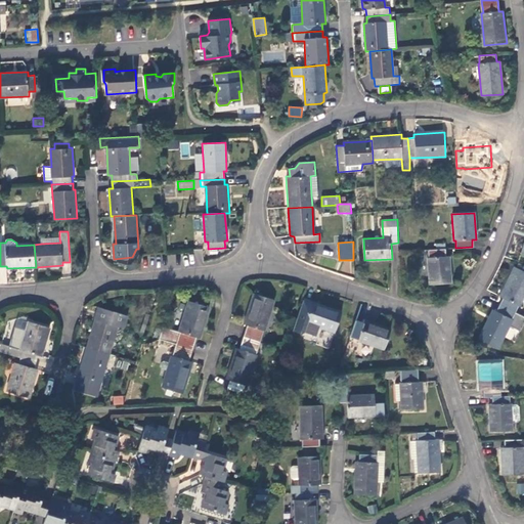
[(444,249),(428,250),(429,257),(427,257),(429,284),(451,282),(449,256),(445,256),(444,249)]
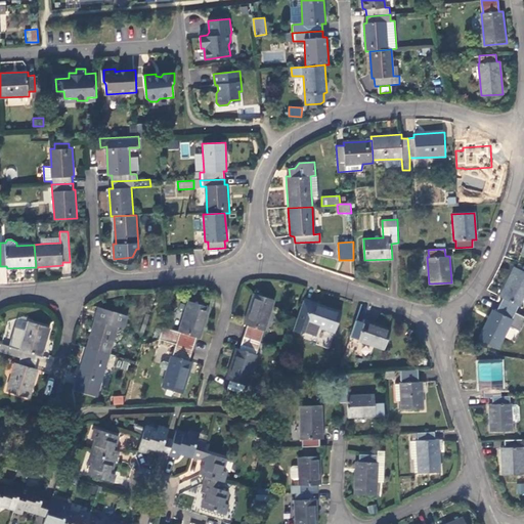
[(523,297),(523,271),(514,266),(499,297),(501,298),(495,310),(492,309),(478,338),(497,349),(510,325),(519,331),(523,320),(523,315),(515,311),(518,305),(520,307),(523,297)]
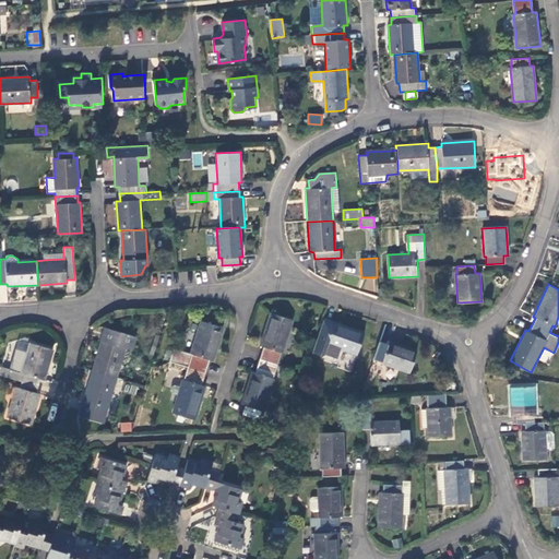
[(282,353),(293,320),(271,312),(260,346),(263,347),(256,372),(252,370),(241,404),(245,406),(242,414),(259,419),(262,411),(263,412),(275,378),(273,378),(281,353),(282,353)]
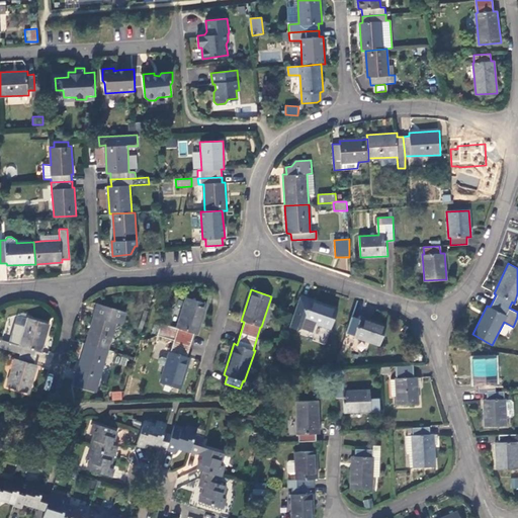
[(331,328),(338,308),(308,296),(306,300),(299,298),(290,327),(298,330),(301,328),(314,332),(317,323),(331,328)]
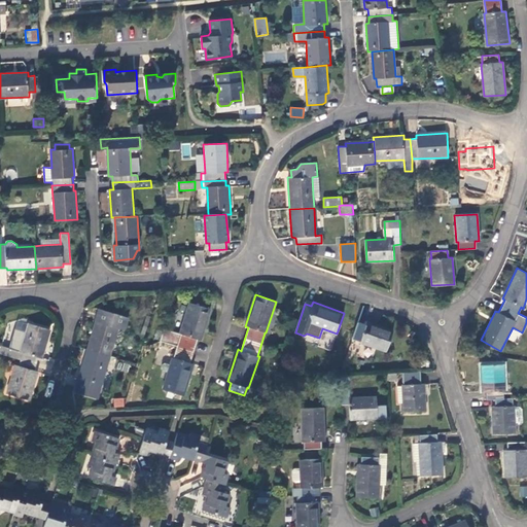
[(211,310),(189,303),(179,334),(165,328),(160,341),(177,347),(174,358),(172,357),(163,388),(183,395),(194,364),(190,363),(198,339),(201,341),(211,310)]
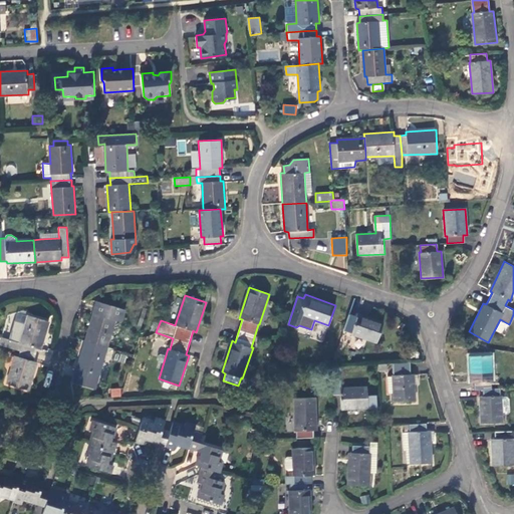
[(96,301),(85,340),(107,347),(115,320),(120,322),(124,309),(96,301)]
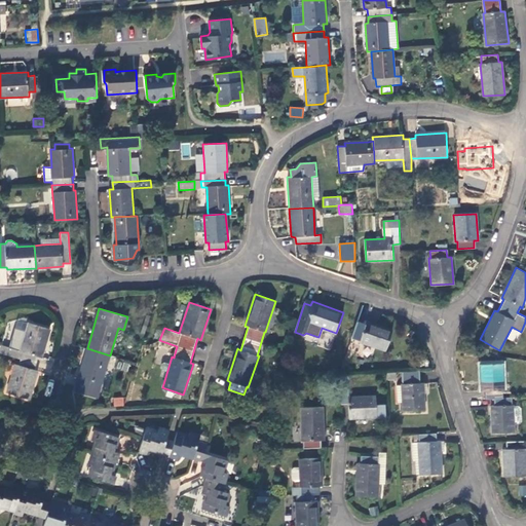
[(385,349),(392,330),(366,320),(364,324),(358,322),(351,338),(359,340),(359,341),(385,349)]
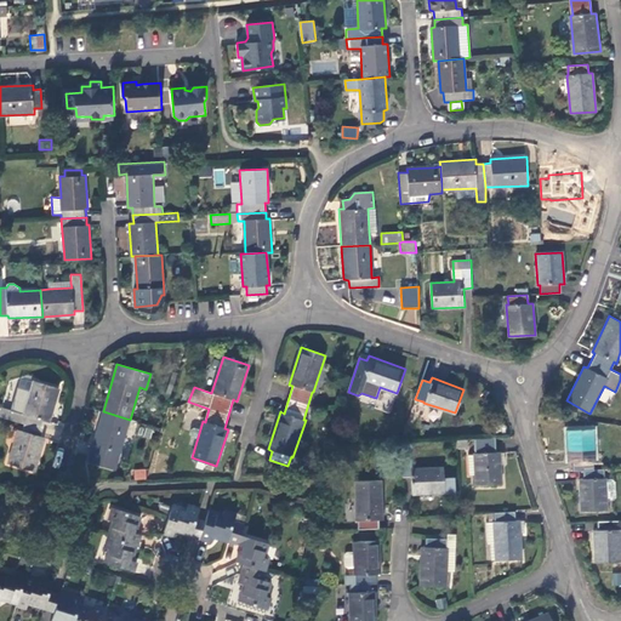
[(0,411),(0,416),(13,421),(24,423),(43,429),(45,421),(49,421),(58,388),(33,380),(23,414),(12,410),(1,408),(0,411)]
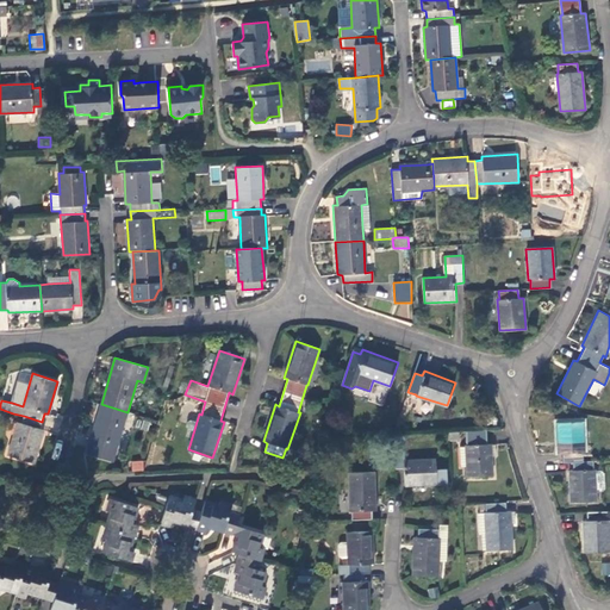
[(23,406),(32,373),(27,373),(23,388),(17,387),(12,403),(23,406)]
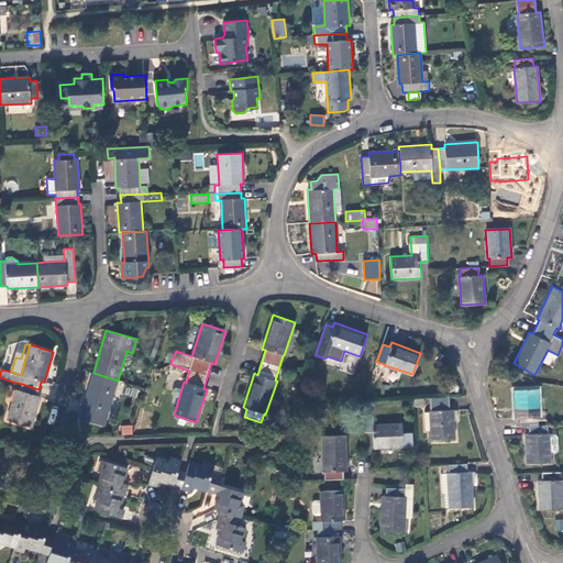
[(118,381),(94,373),(80,418),(105,426),(118,381)]
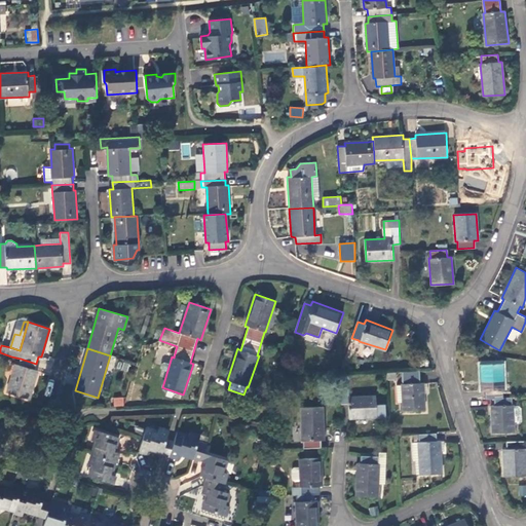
[(35,369),(36,364),(21,359),(20,365),(15,364),(6,392),(28,400),(37,371),(35,369)]
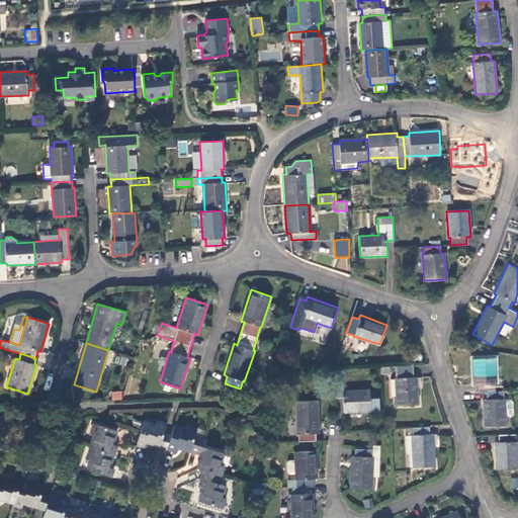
[(495,357),(473,358),(473,385),(478,385),(478,393),(487,393),(487,400),(483,400),(485,426),(506,426),(506,417),(505,400),(505,399),(504,399),(503,392),(495,392),(495,384),(496,384),(495,357)]
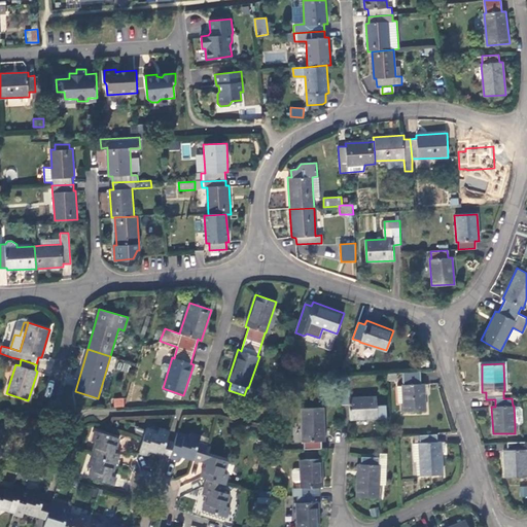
[(401,385),(401,388),(402,403),(403,412),(424,411),(425,394),(424,384),(420,384),(420,371),(402,372),(403,384),(401,385)]
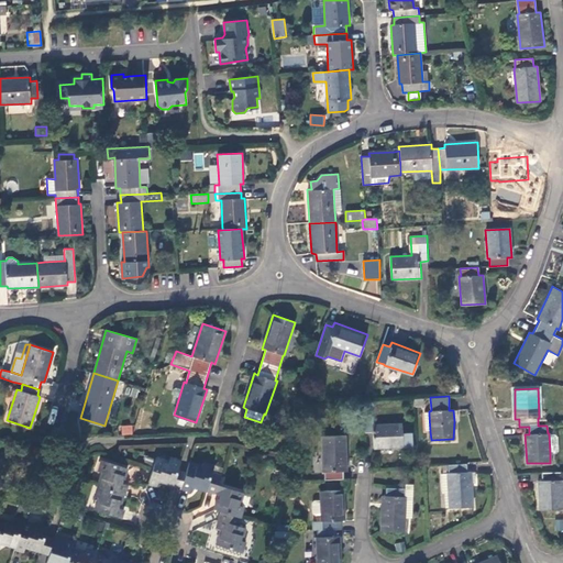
[(423,398),(414,398),(414,407),(423,407),(423,398)]
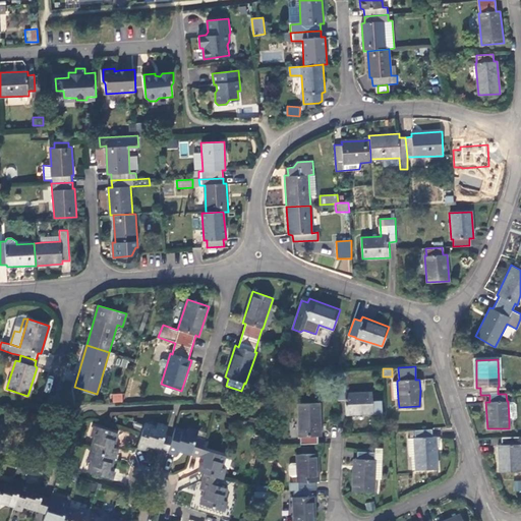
[(337,383),(338,400),(345,400),(345,416),(382,414),(381,401),(372,401),(371,392),(345,393),(345,383),(337,383)]
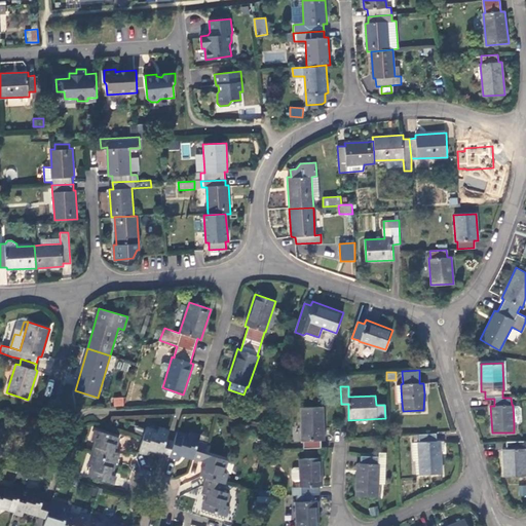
[(521,421),(520,408),(518,406),(513,406),(514,423),(519,423),(521,421)]
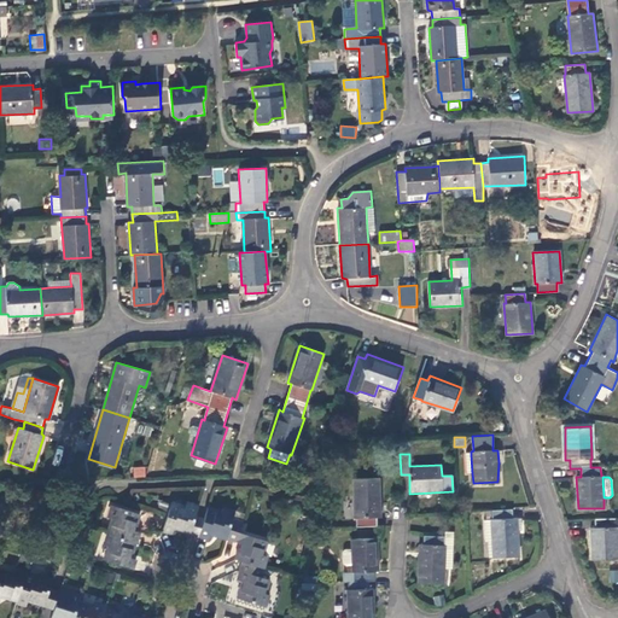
[(379,478),(353,478),(354,518),(356,518),(356,526),(375,526),(377,517),(380,517),(379,478)]
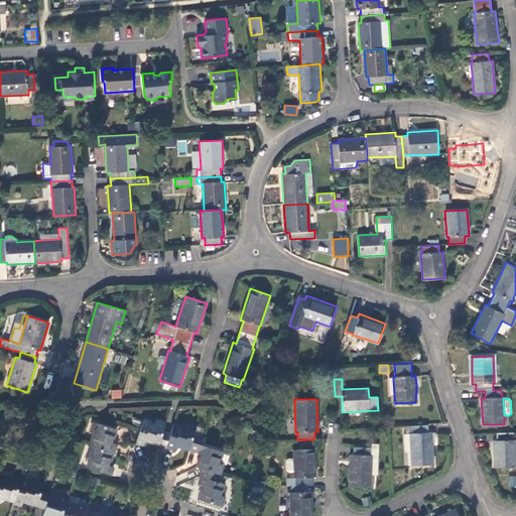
[(145,440),(158,445),(165,422),(156,419),(155,422),(144,418),(143,422),(133,419),(132,426),(140,429),(136,443),(144,446),(145,440)]
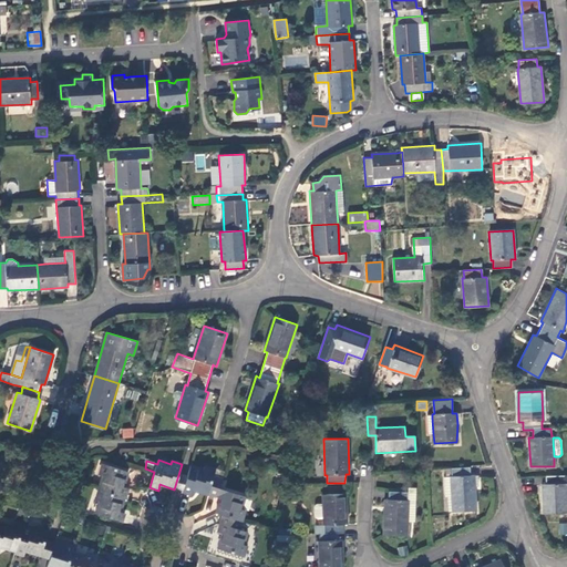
[(124,496),(125,496),(129,487),(124,486),(129,471),(103,463),(100,474),(103,475),(99,488),(124,496)]
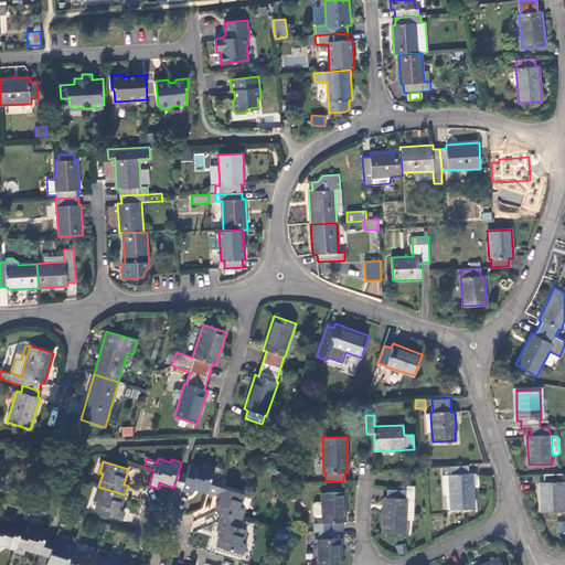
[(192,488),(208,492),(213,473),(222,477),(224,470),(203,462),(202,468),(190,464),(181,491),(191,493),(192,488)]
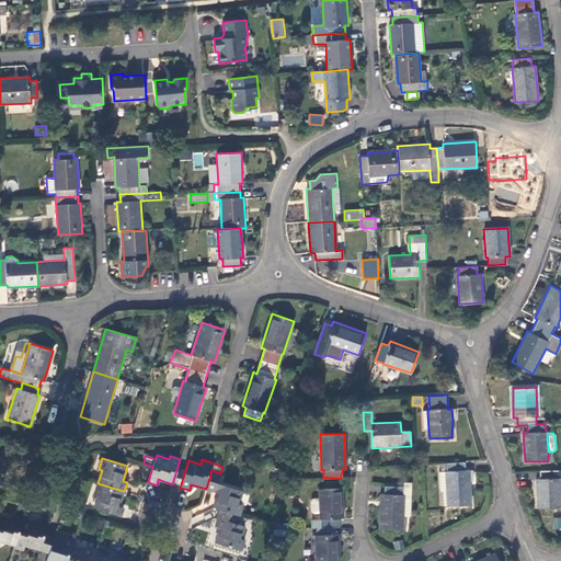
[(470,505),(469,481),(468,471),(468,470),(466,470),(465,461),(447,464),(447,471),(446,471),(447,491),(448,506),(470,505)]
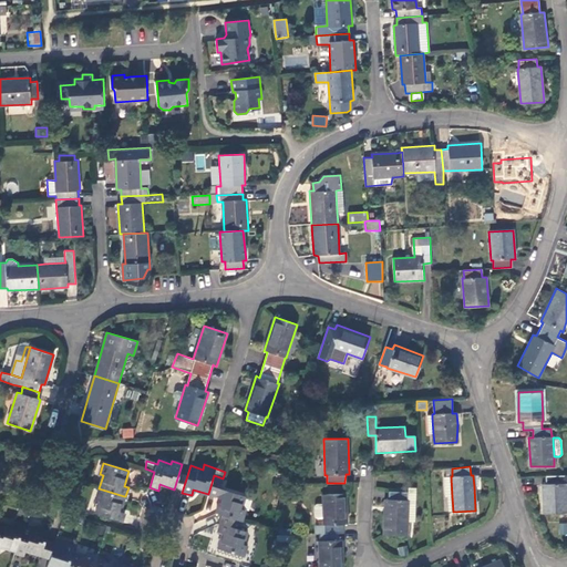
[(220,500),(216,513),(223,515),(241,521),(244,511),(241,509),(245,496),(220,488),(223,478),(214,475),(208,494),(220,500)]
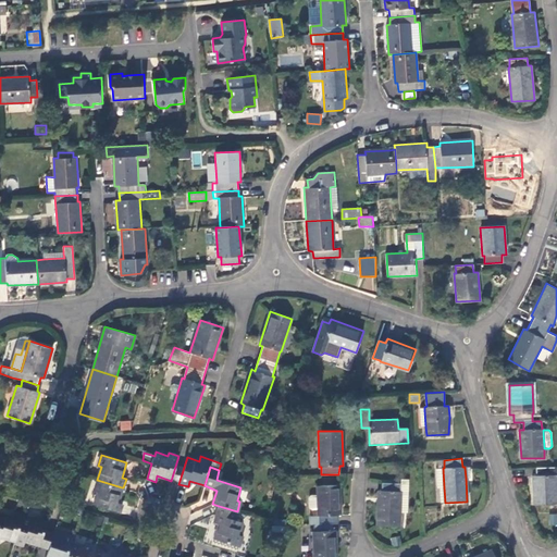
[(556,475),(556,467),(536,468),(536,475),(532,475),(533,505),(556,503),(556,486),(556,475)]
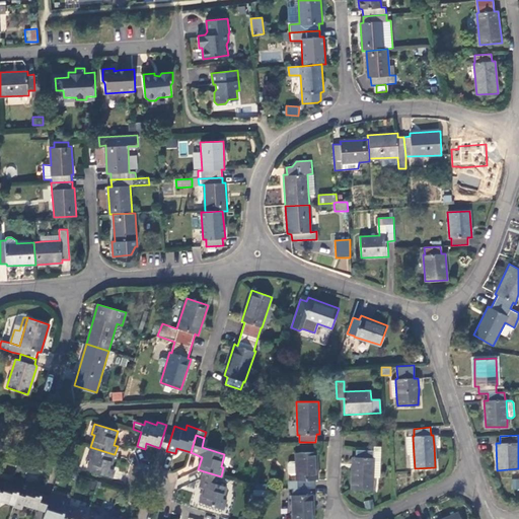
[(311,446),(299,446),(299,452),(294,452),(295,480),(287,480),(287,488),(292,489),(293,496),(291,496),(292,518),(312,518),(313,495),(309,495),(309,487),(314,487),(314,479),(317,479),(316,451),(311,451),(311,446)]
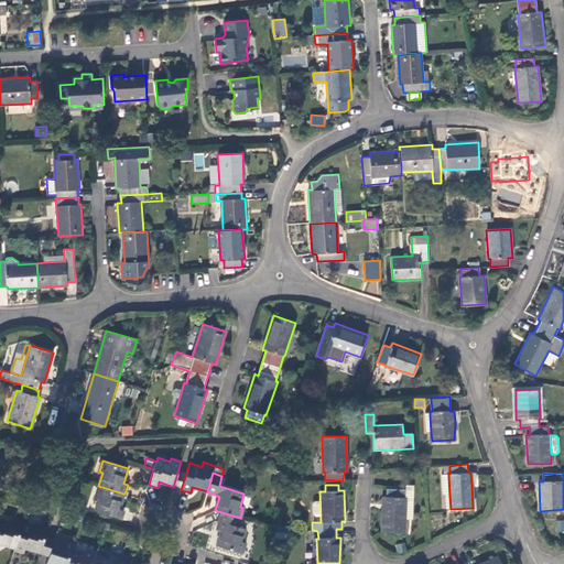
[(123,494),(98,486),(95,497),(99,498),(95,510),(121,519),(125,509),(119,508),(123,494)]
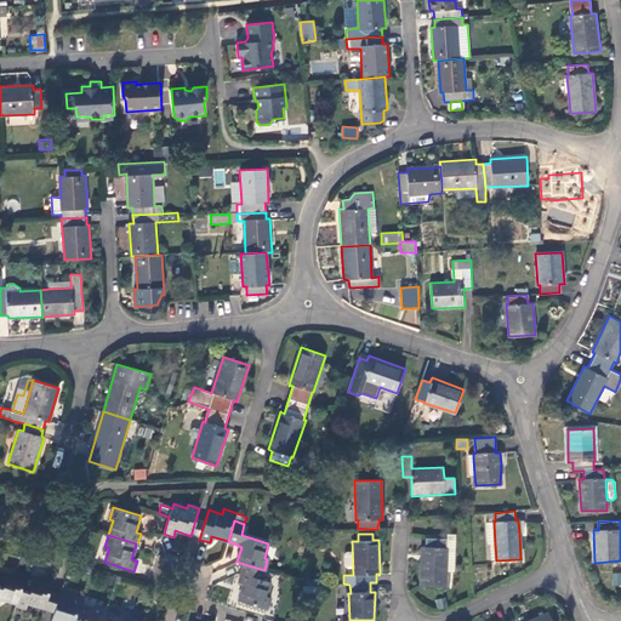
[(445,587),(446,570),(446,548),(445,539),(426,537),(426,547),(421,547),(420,586),(445,587)]
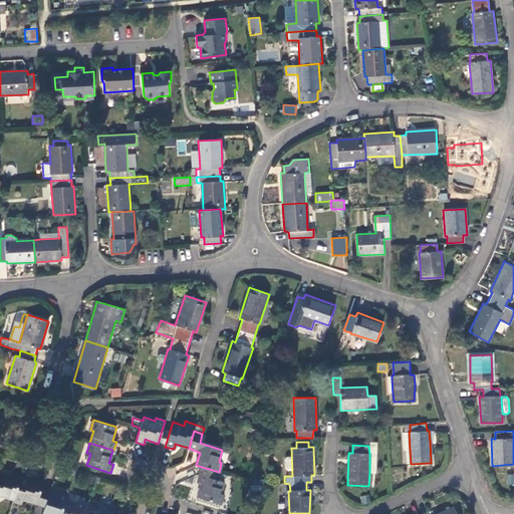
[(218,480),(220,472),(219,472),(202,467),(197,482),(202,484),(198,498),(221,505),(224,494),(220,493),(224,482),(218,480)]
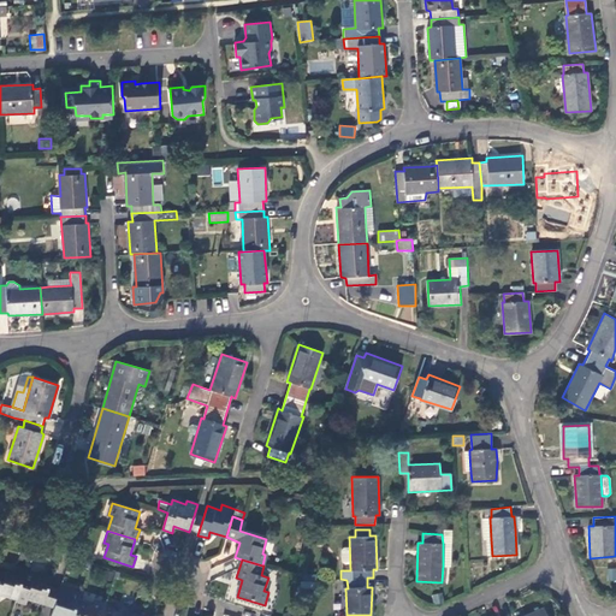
[(17,599),(25,572),(25,570),(15,567),(13,572),(0,567),(0,594),(0,593),(17,599)]
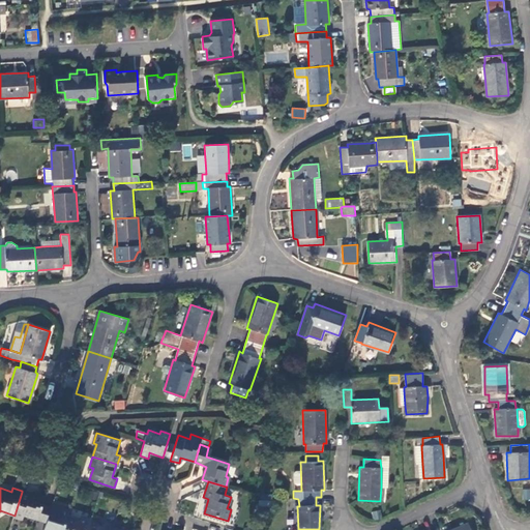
[(24,514),(37,519),(46,495),(35,492),(34,496),(22,492),(15,516),(13,517),(23,519),(24,514)]
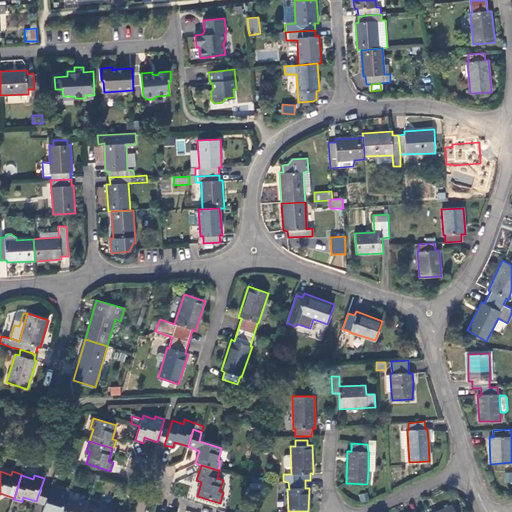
[(61,511),(66,497),(68,492),(51,486),(42,511),(61,511)]
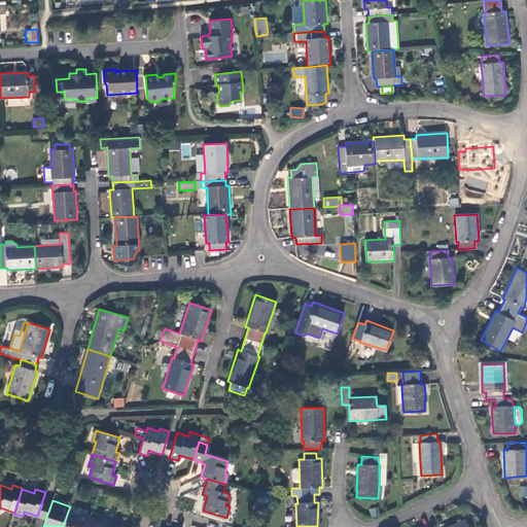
[(86,526),(90,518),(91,515),(81,512),(79,516),(68,512),(63,526),(86,526)]
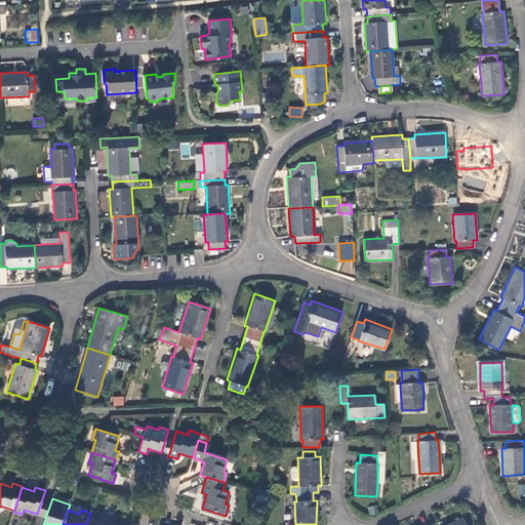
[(111,524),(112,522),(113,519),(103,516),(103,519),(89,516),(86,524),(111,524)]
